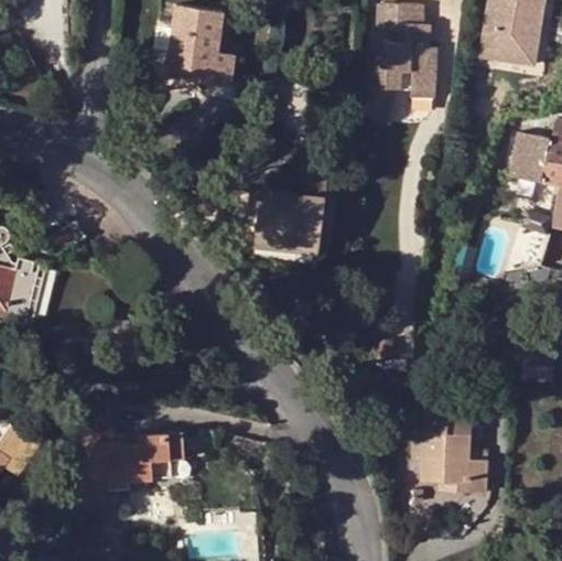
[(435,62),(436,45),(439,20),(430,19),(431,2),(404,0),(393,0),(393,1),(391,23),(389,54),(384,53),(381,68),(378,68),(376,99),(395,101),(397,84),(417,84),(414,93),(440,95),(442,63),(435,62)]
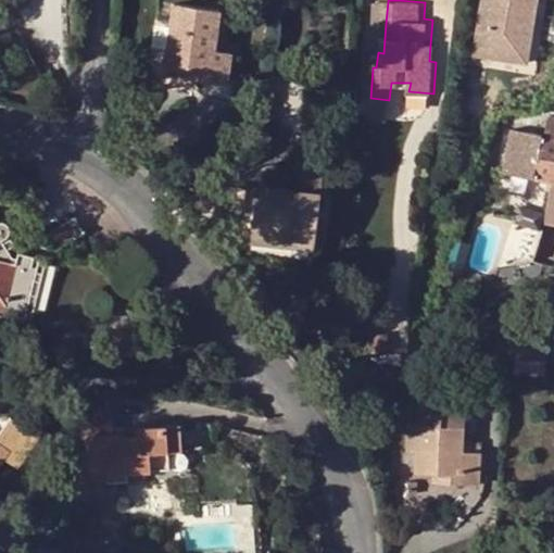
[(539,0),(485,0),(476,59),(529,65),(539,0)]
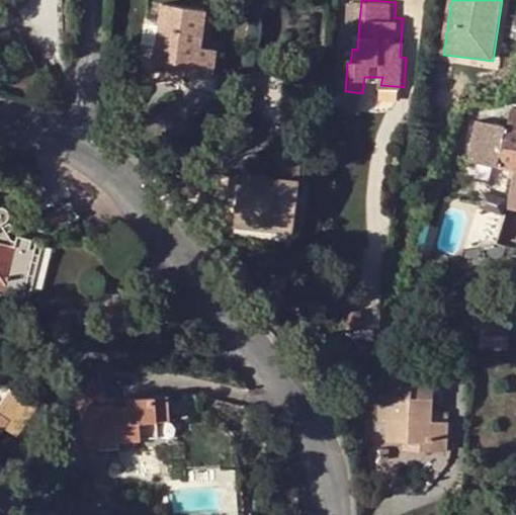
[(164,5),(162,24),(157,66),(171,67),(180,68),(179,76),(212,80),(217,50),(199,48),(204,10),(164,5)]
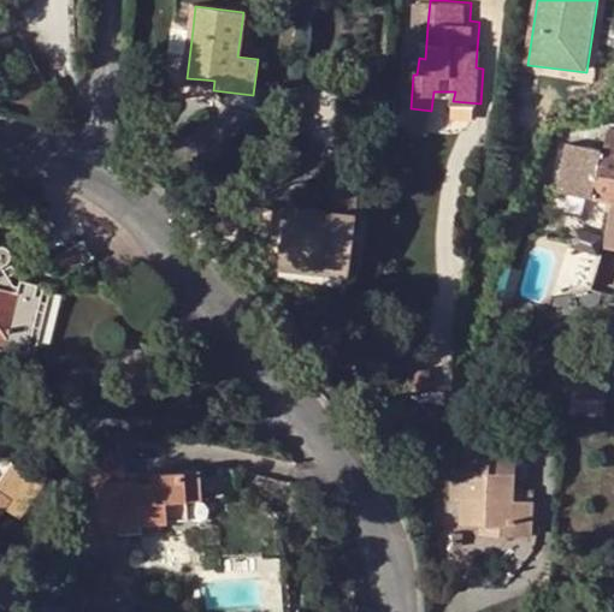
[(187,78),(193,29),(183,28),(177,77),(187,78)]
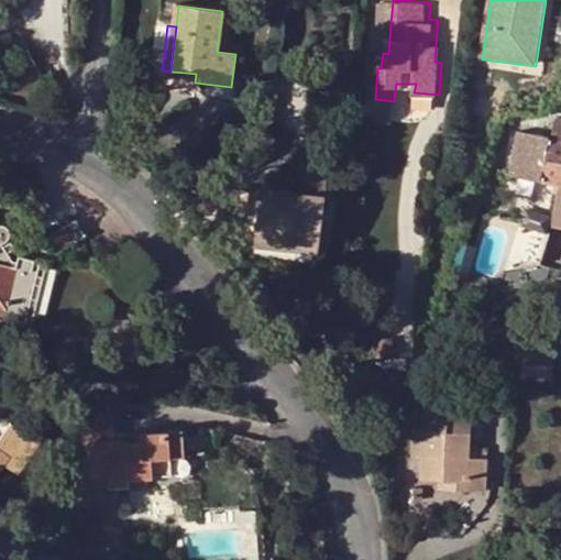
[(196,74),(186,73),(185,81),(195,83),(196,74)]
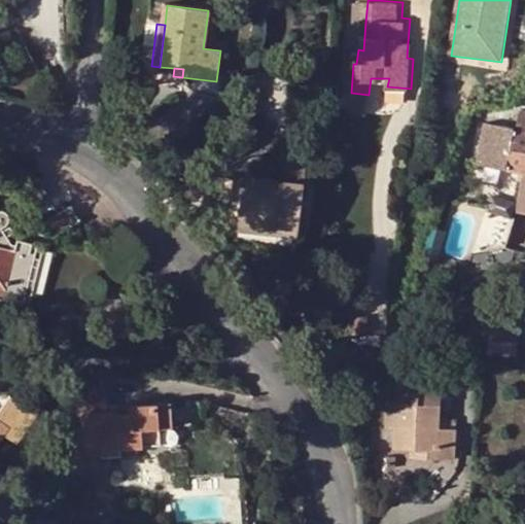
[(369,95),(351,93),(349,111),(366,113),(369,95)]
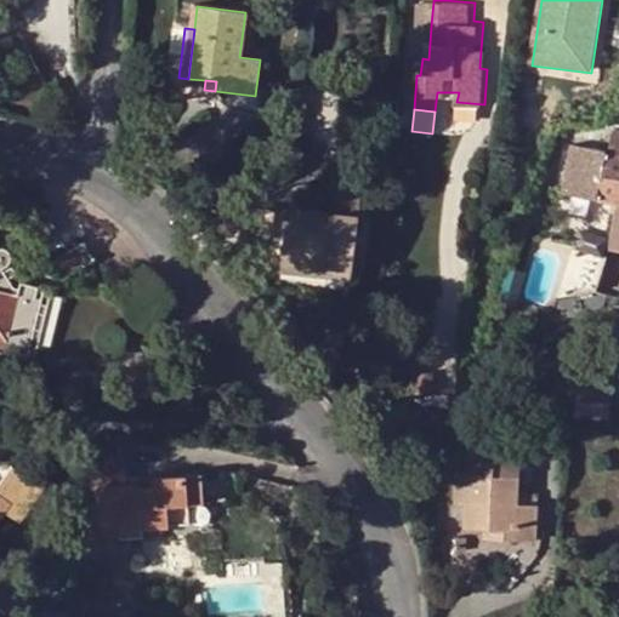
[(577,167),(572,195),(618,204),(618,152),(609,150),(580,146),(577,167)]
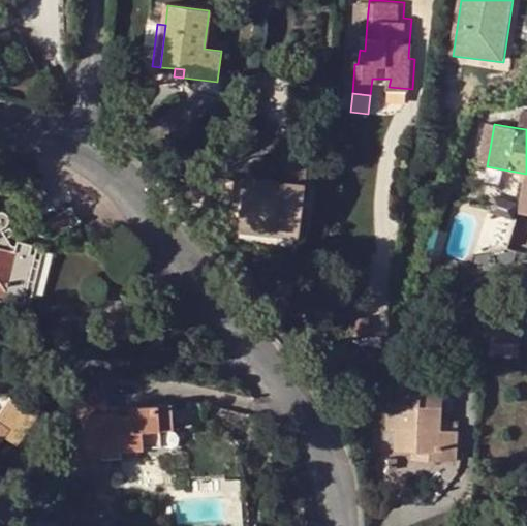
[(288,157),(286,183),(304,185),(306,158),(288,157)]
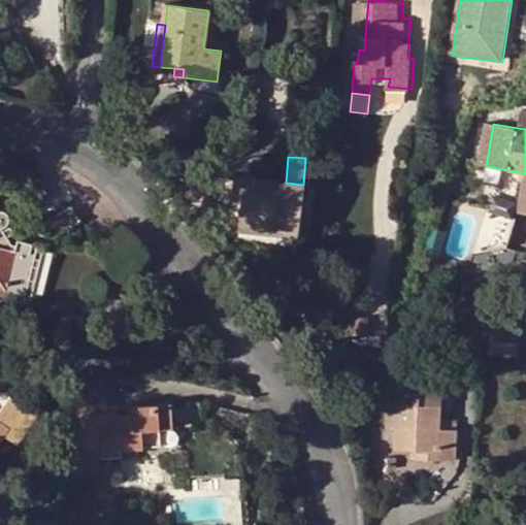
[(237,178),(235,195),(241,196),(240,206),(239,223),(299,228),(303,185),(286,183),(237,178)]
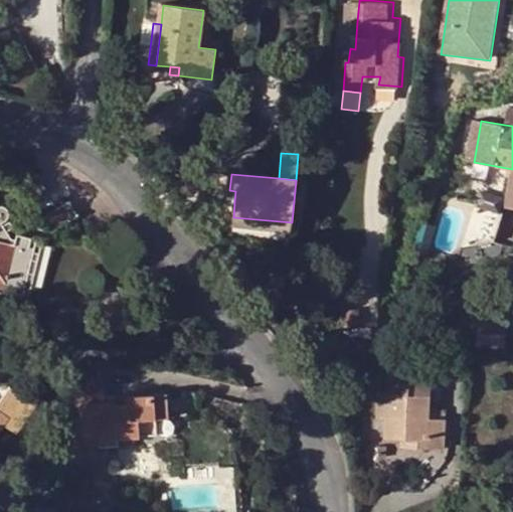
[(501,211),(504,199),(490,196),(487,208),(501,211)]
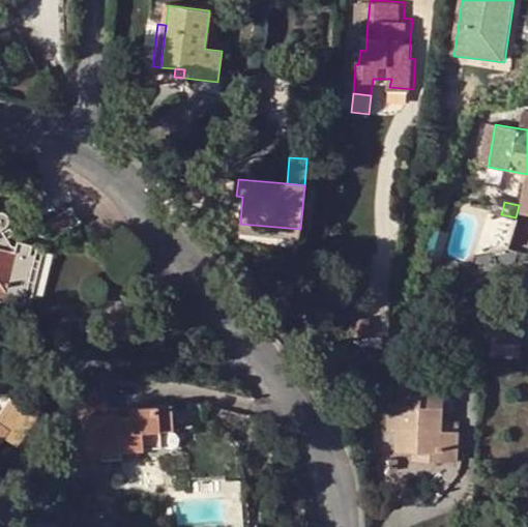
[(0,312),(2,313),(6,302),(22,309),(37,264),(32,261),(33,258),(19,252),(17,256),(12,255),(5,237),(9,236),(11,235),(13,232),(13,229),(13,226),(12,224),(9,222),(7,221),(4,221),(0,222),(0,312)]
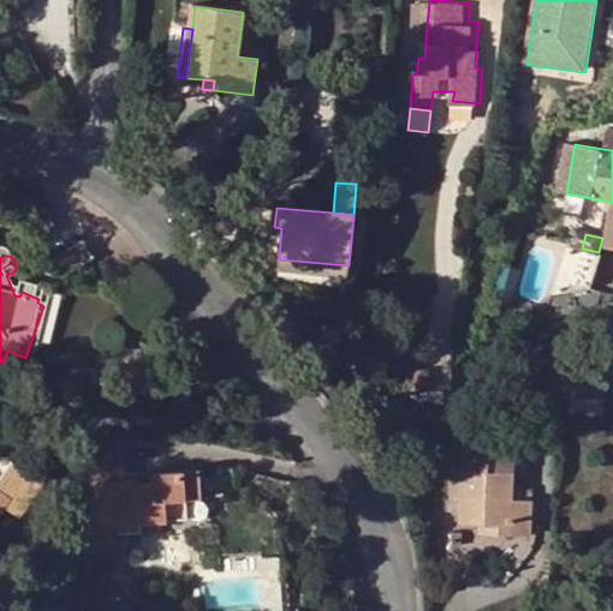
[(279,259),(278,269),(347,276),(349,270),(349,265),(279,259)]
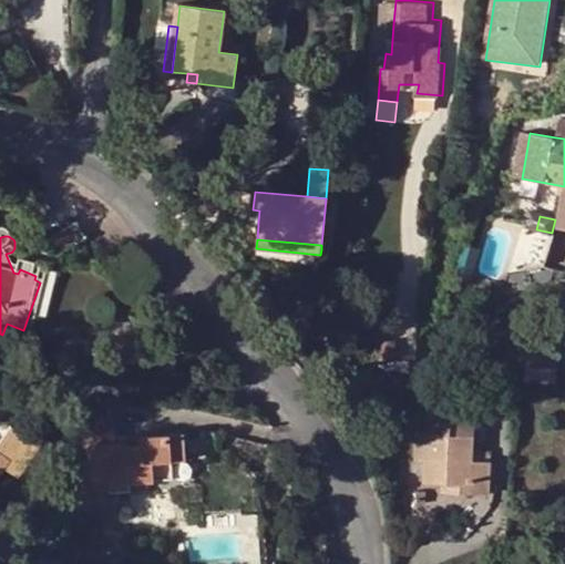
[(558,385),(561,351),(527,350),(526,383),(558,385)]
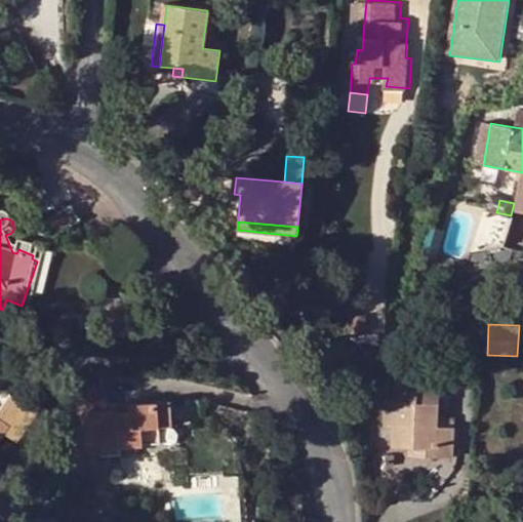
[(399,379),(397,400),(394,446),(411,448),(423,448),(421,456),(454,458),(456,429),(439,427),(439,416),(441,385),(399,379)]
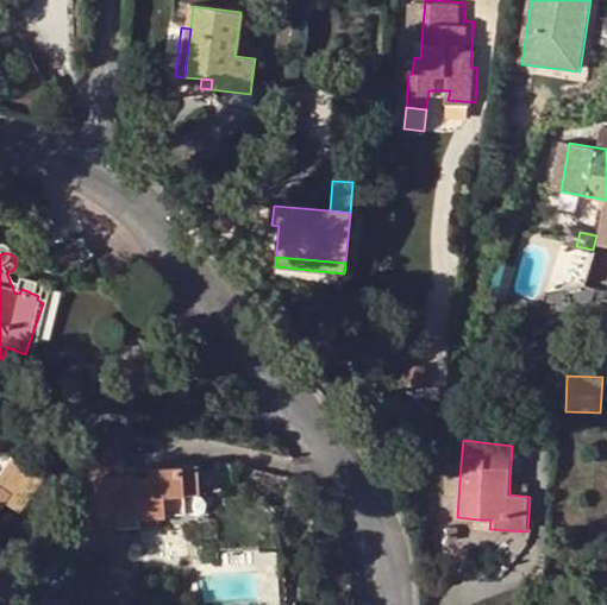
[(185,495),(199,492),(198,466),(146,468),(148,477),(137,477),(135,476),(124,476),(121,451),(89,453),(91,479),(95,479),(98,512),(99,527),(116,527),(117,530),(141,528),(141,517),(185,514),(185,495)]
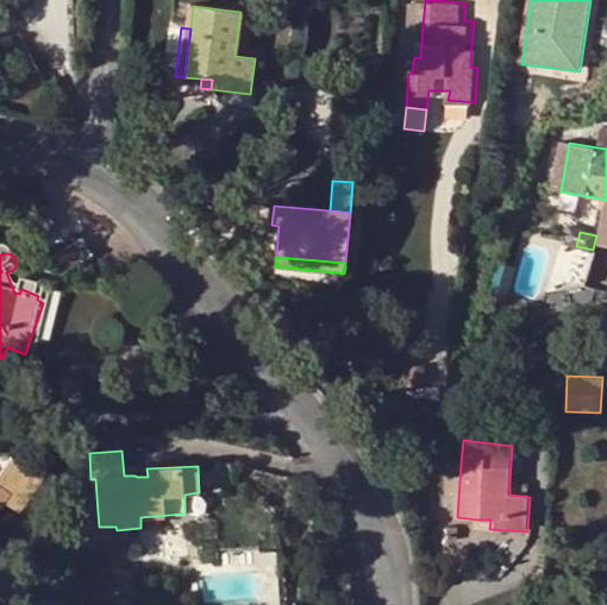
[(13,457),(0,477),(0,480),(13,490),(6,499),(5,500),(24,512),(47,479),(13,457)]
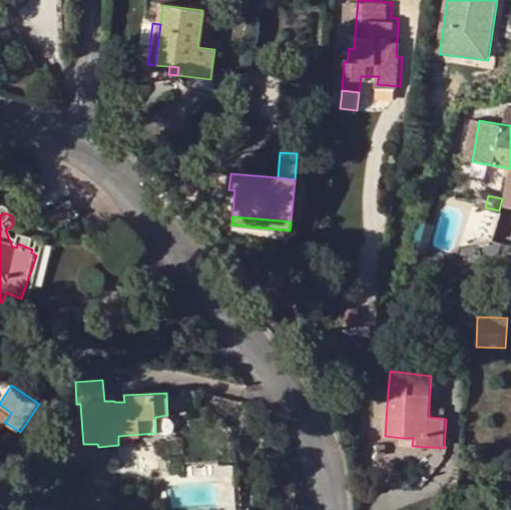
[(385,436),(388,391),(382,390),(378,436),(385,436)]
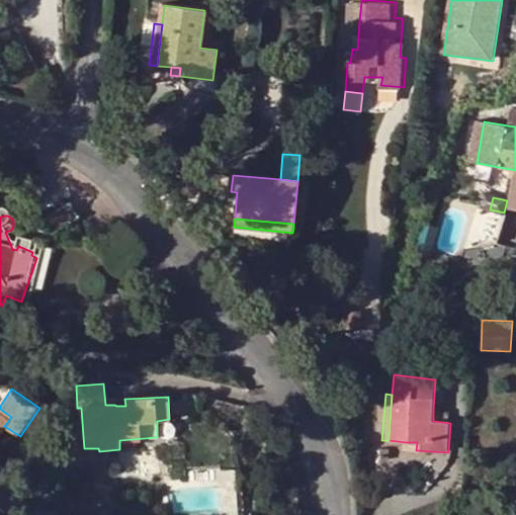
[(0,432),(4,426),(5,425),(11,417),(0,409),(0,432)]
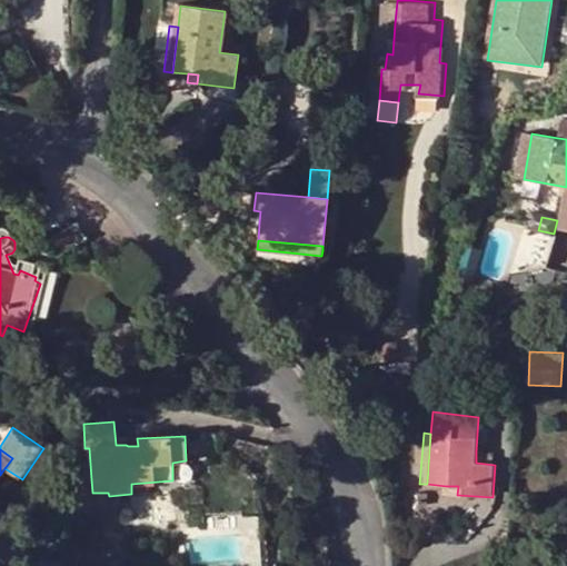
[(495,453),(476,452),(476,463),(495,465),(495,453)]
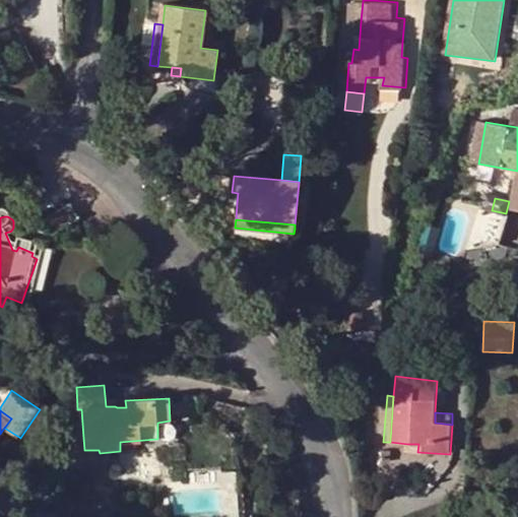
[(172,447),(170,421),(157,423),(157,439),(120,442),(120,451),(172,447)]
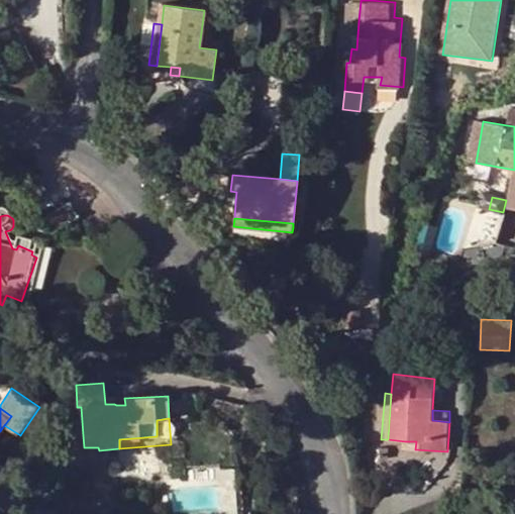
[(86,466),(84,447),(83,435),(66,436),(69,468),(86,466)]
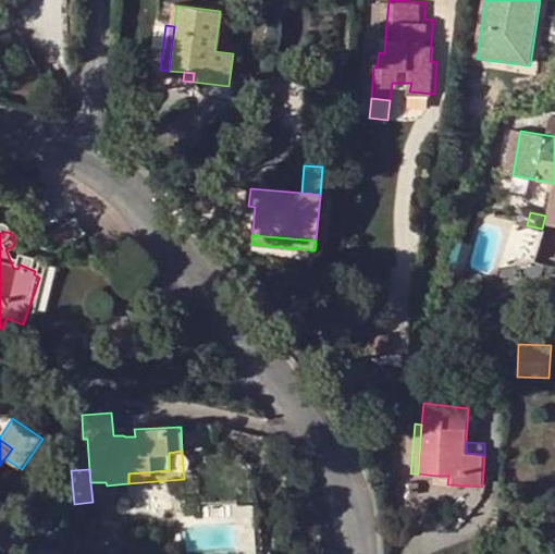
[(448,476),(436,476),(436,483),(447,484),(448,476)]
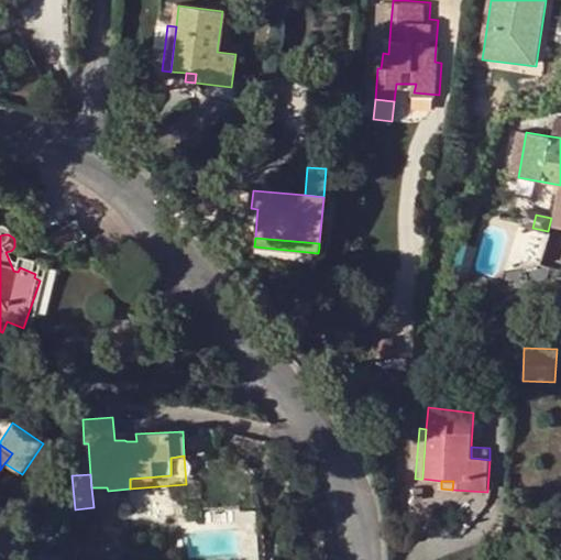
[(425,490),(416,489),(415,502),(425,502),(425,490)]
